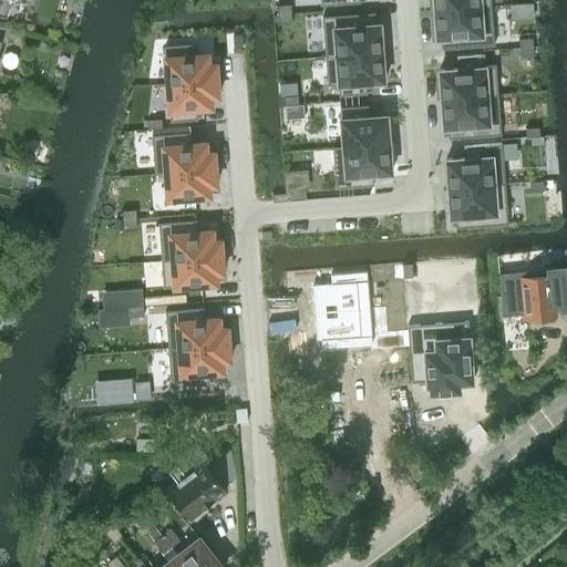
[(0,0),(0,12),(7,14),(10,0),(0,0)]
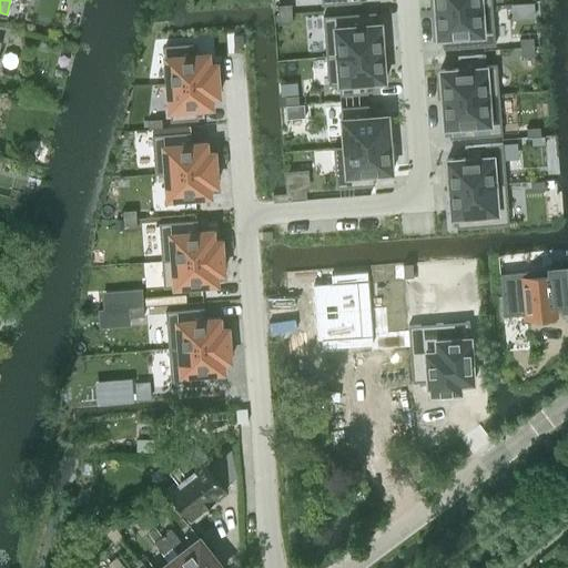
[(292,3),(277,4),(279,13),(292,12),(292,3)]
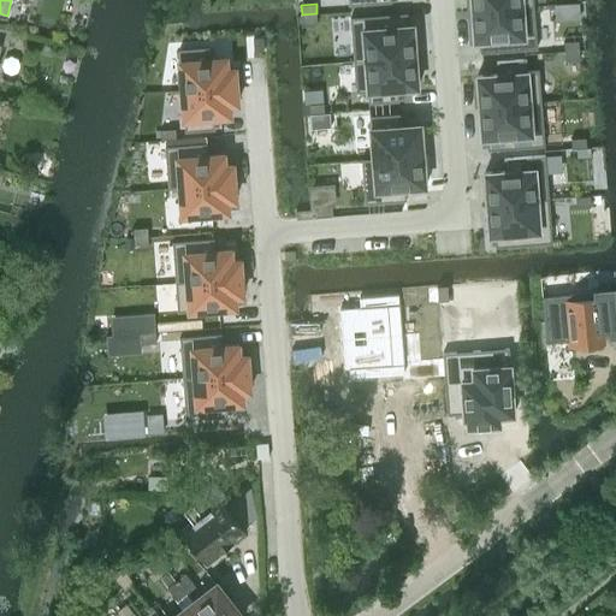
[(533,4),(472,9),(474,40),(479,40),(480,52),(537,47),(533,4)]
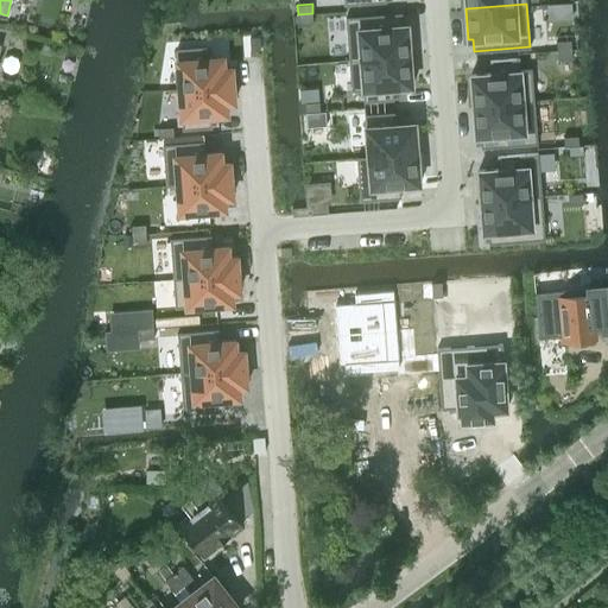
[(401,12),(346,17),(349,59),(410,55),(407,24),(403,24),(401,12)]
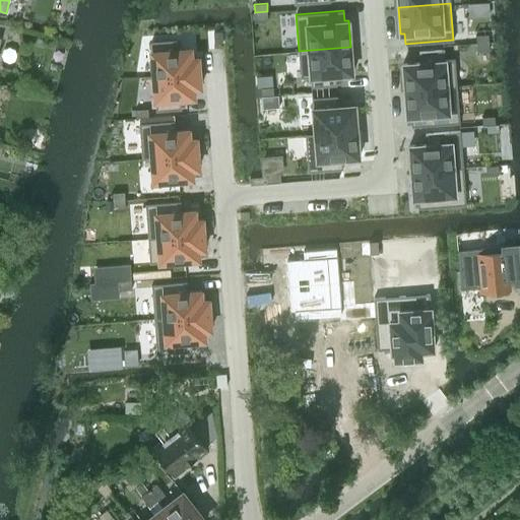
[(267,11),(255,12),(255,20),(268,19),(267,11)]
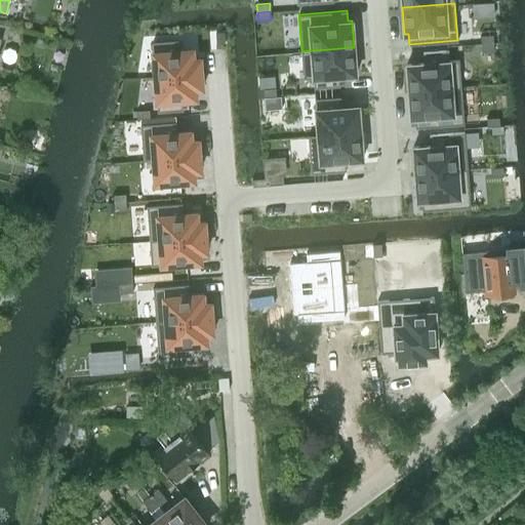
[(0,38),(1,37),(6,38),(9,25),(0,22),(0,38)]
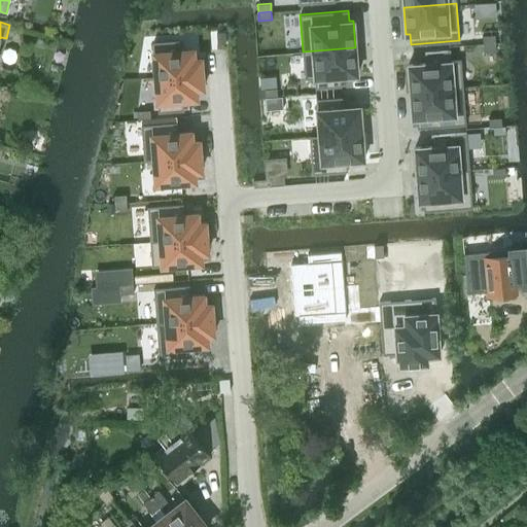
[(226,31),(217,32),(218,43),(226,42),(226,31)]
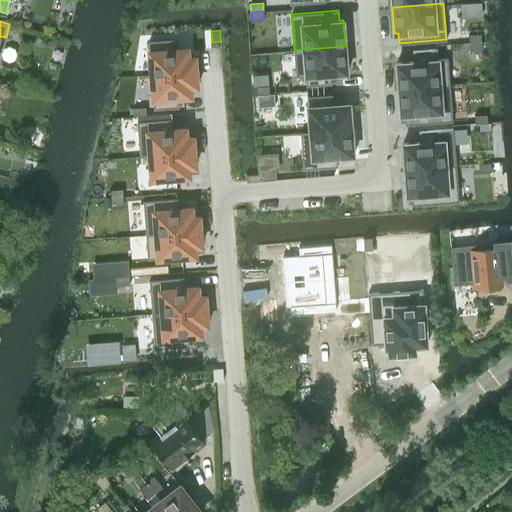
[(480,33),(468,34),(469,42),(481,41),(480,33)]
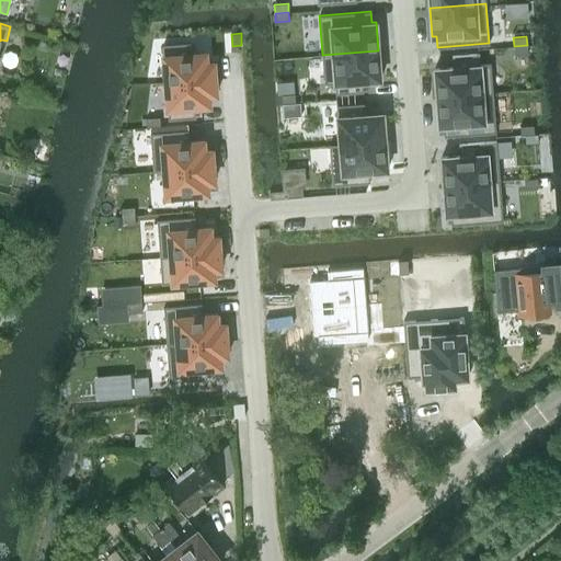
[(190,42),(162,44),(165,81),(215,78),(214,61),(206,61),(205,52),(191,53),(190,42)]
